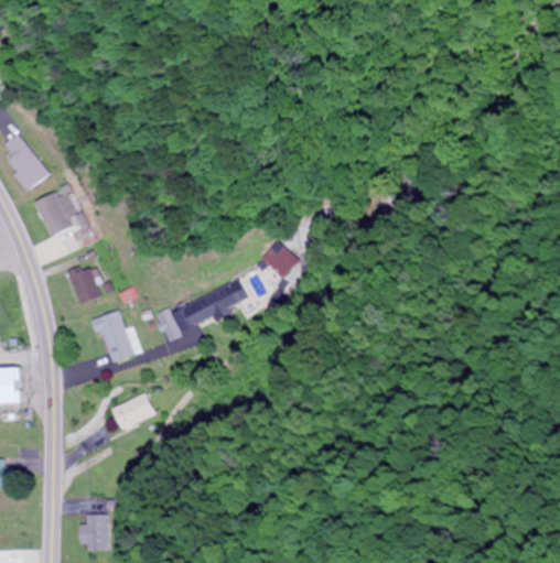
[(30,190),(49,175),(18,134),(0,148),(0,150),(30,190)]
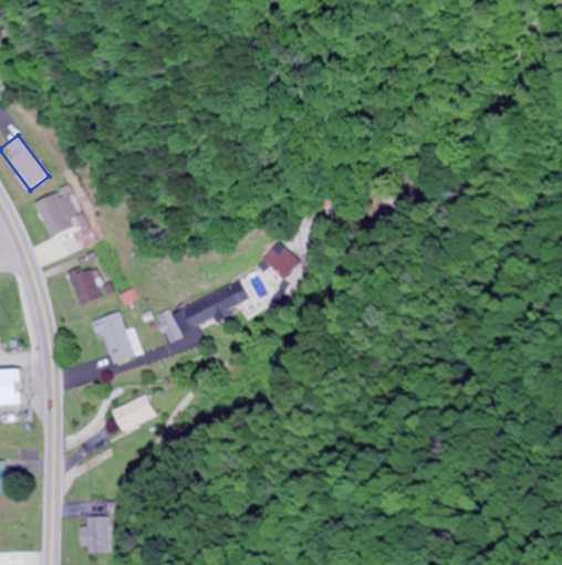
[(52,213),(60,209),(53,198),(45,202),(42,195),(31,200),(56,249),(68,243),(52,213)]
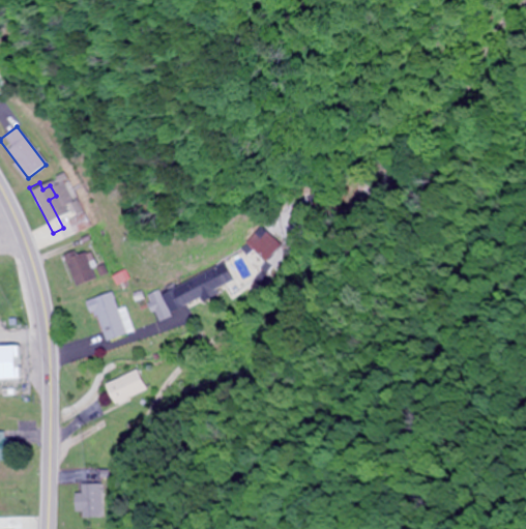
[(246,242),(265,261),(281,245),(263,227),(246,242)]
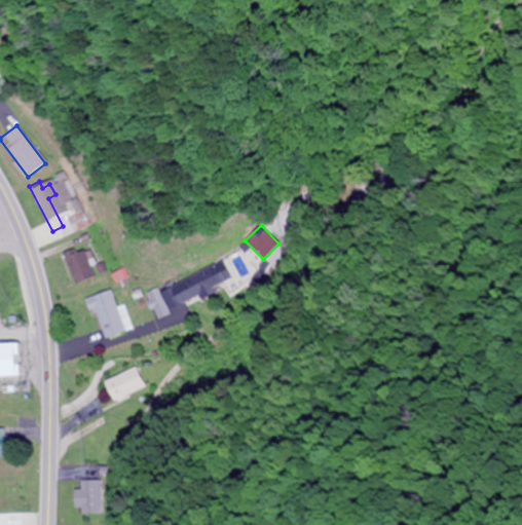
[(62,257),(76,284),(96,274),(82,247),(62,257)]
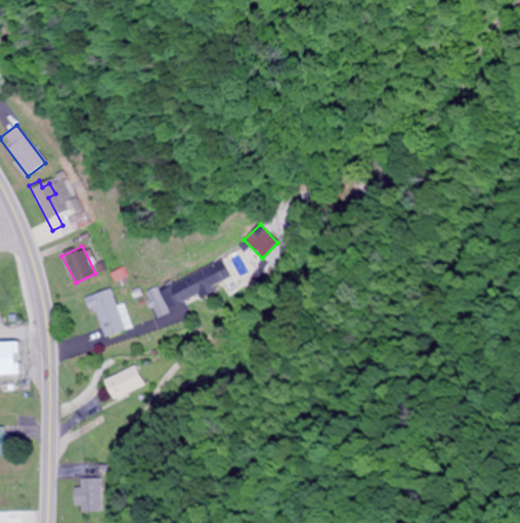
[(161,289),(159,286),(145,291),(157,316),(216,290),(214,286),(232,277),(225,260),(161,289)]
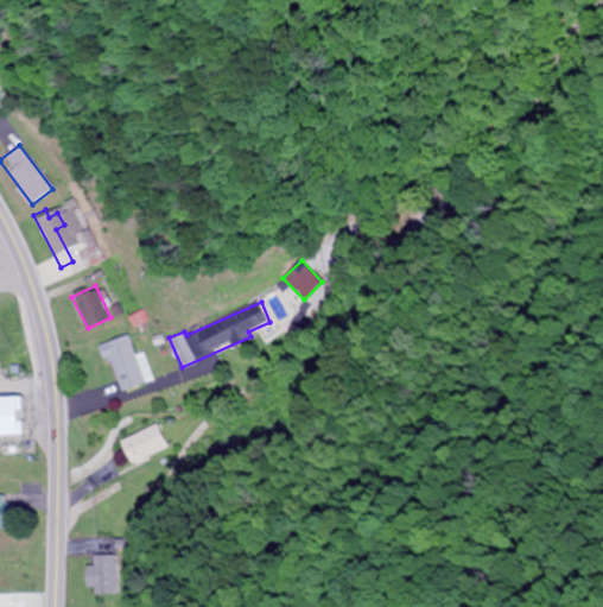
[(145,384),(131,335),(105,343),(119,392),(145,384)]
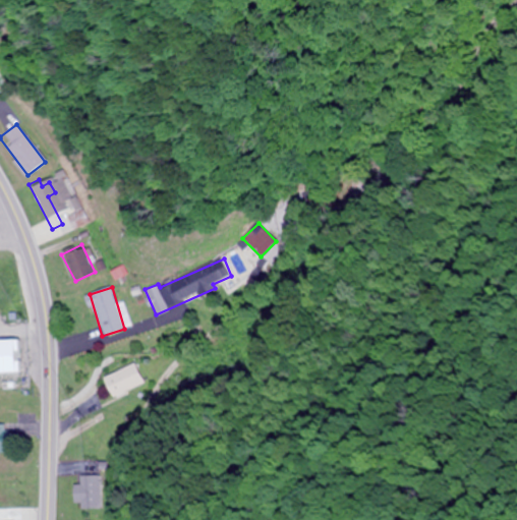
[(22,341),(0,340),(0,374),(22,376),(22,341)]
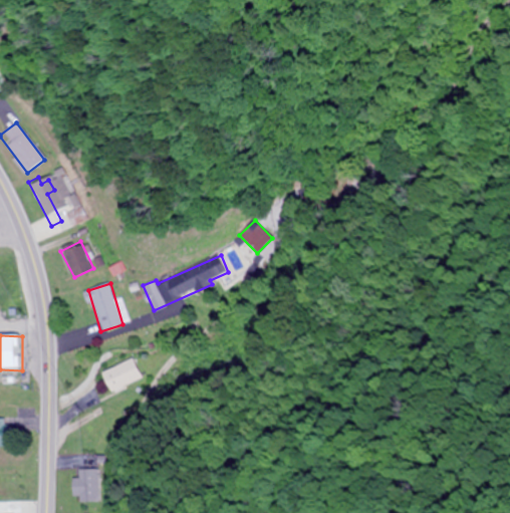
[(100,372),(110,391),(139,375),(129,357),(100,372)]
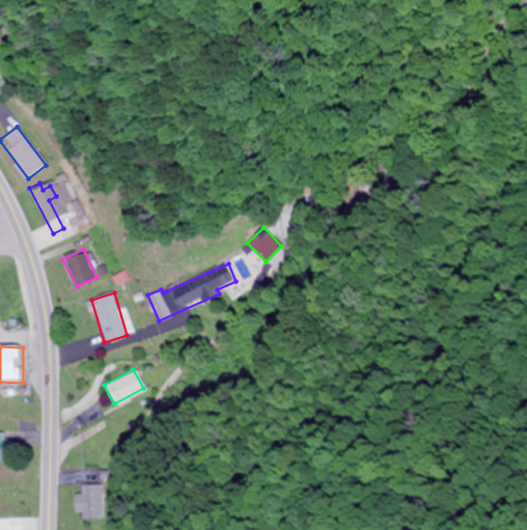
[(75,494),(75,518),(98,518),(98,484),(80,484),(80,494),(75,494)]
